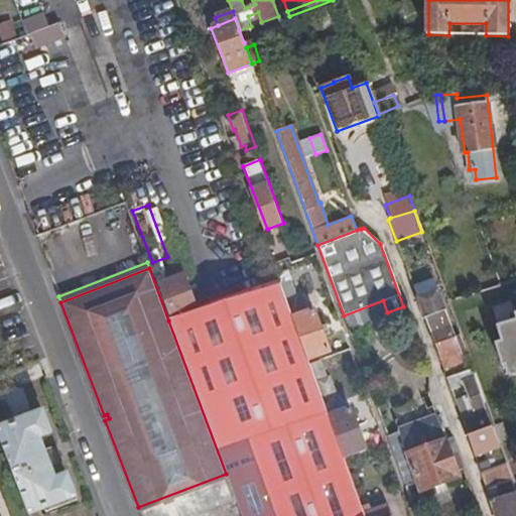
[(159,282),(173,318),(197,309),(182,273),(159,282)]
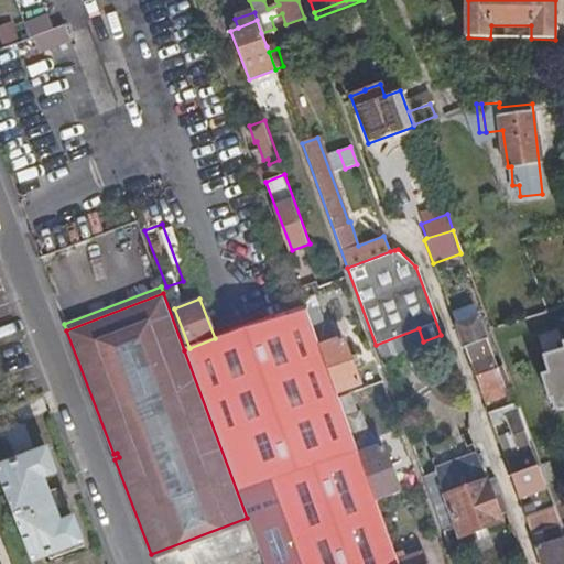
[(451,313),(484,403),(506,396),(503,386),(503,384),(475,305),(451,313)]
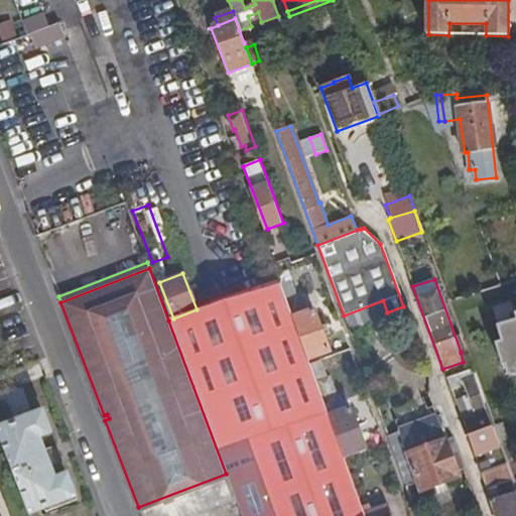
[(290,284),(281,287),(292,317),(300,314),(290,284)]
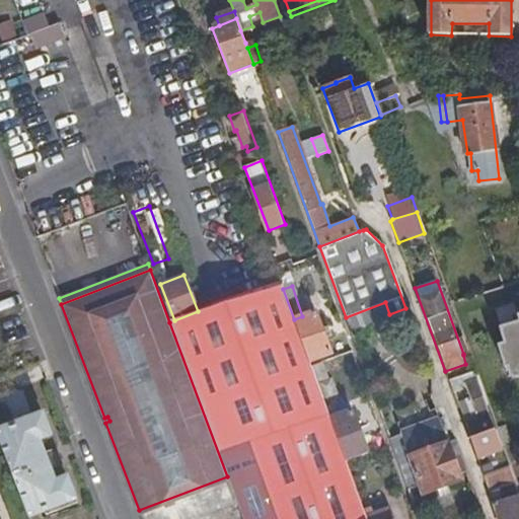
[(174,320),(169,322),(227,476),(242,518),(367,518),(364,511),(346,461),(330,419),(317,381),(311,366),(309,361),(294,319),(283,289),(283,287),(174,320)]
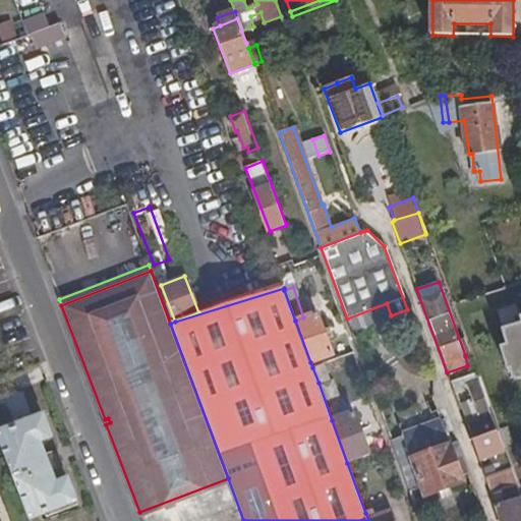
[(347,319),(354,337),(374,329),(378,339),(413,326),(407,309),(391,315),(387,303),(347,319)]
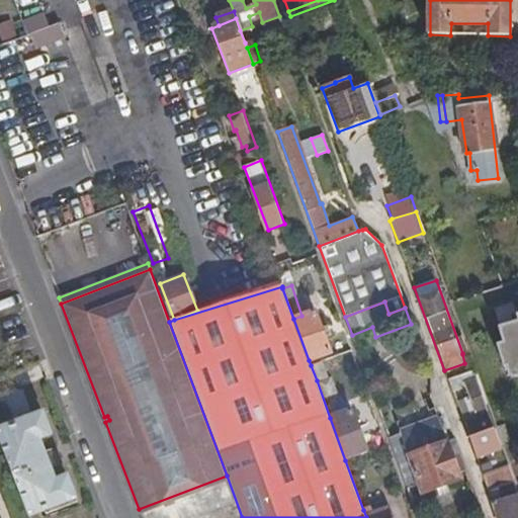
[(301,316),(293,319),(309,360),(331,352),(316,311),(301,316)]
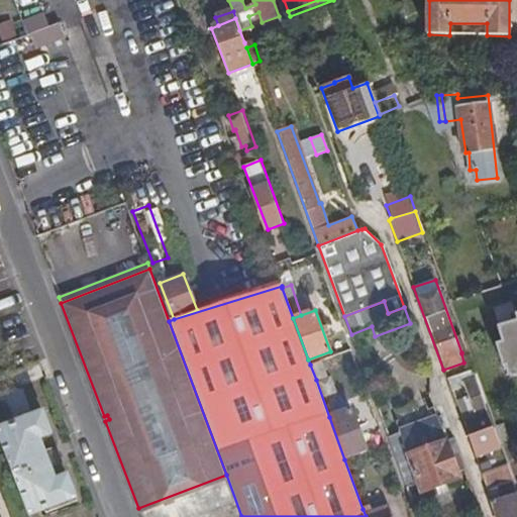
[(516,313),(515,314),(516,319),(498,326),(503,341),(495,343),(502,365),(516,360),(516,362),(516,373),(516,376),(516,313)]
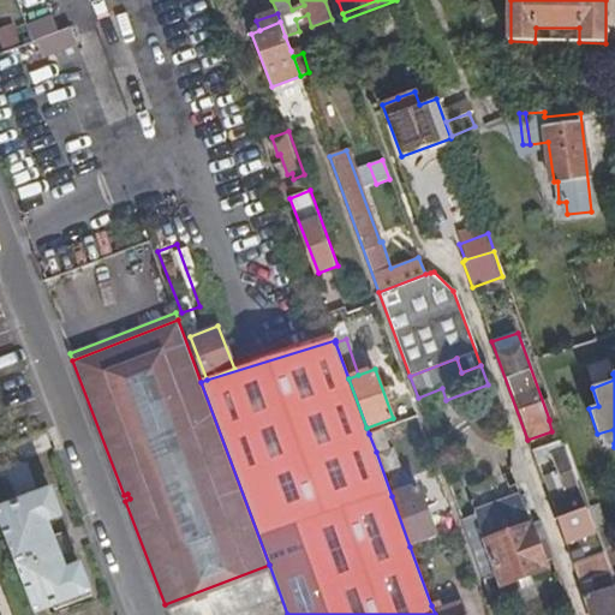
[(381,429),(369,434),(376,452),(388,448),(381,429)]
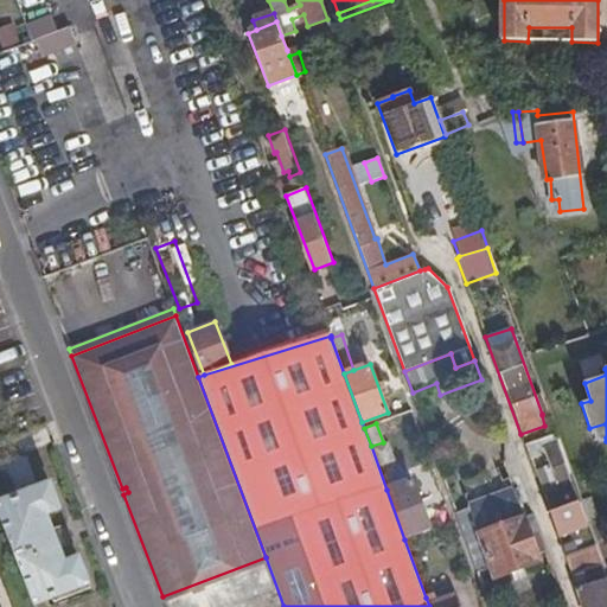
[(543,494),(549,512),(580,500),(556,433),(525,445),(530,459),(545,454),(549,466),(543,467),(549,486),(555,484),(556,490),(543,494)]
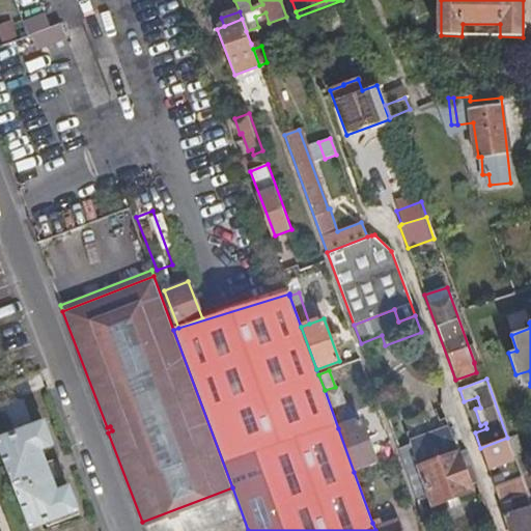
[(406,423),(411,436),(442,423),(438,411),(406,423)]
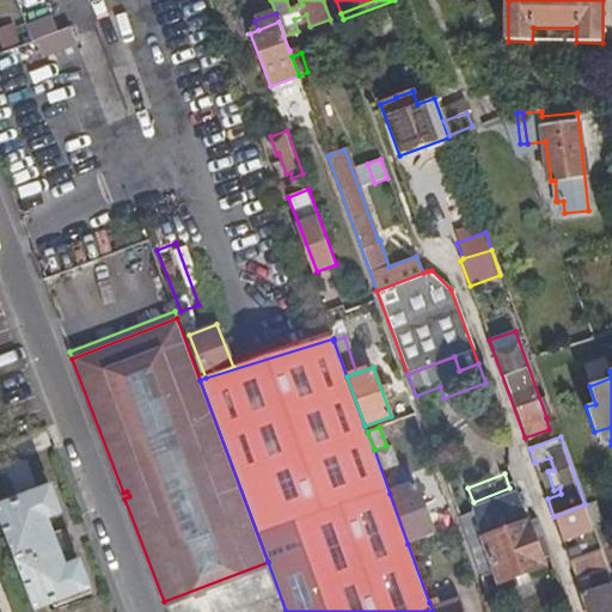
[(390,494),(408,544),(434,534),(416,484),(390,494)]
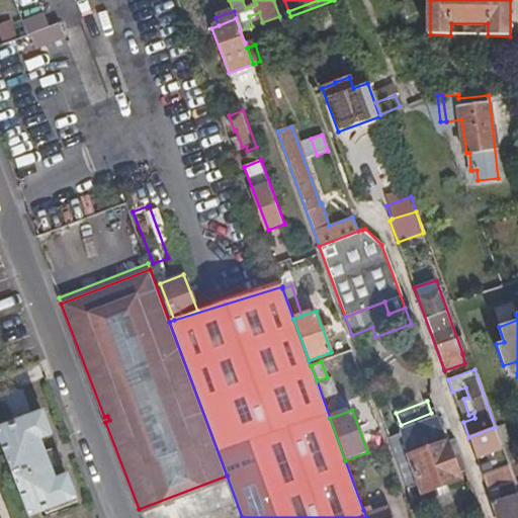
[(391,441),(392,444),(408,487),(417,484),(417,482),(419,481),(423,493),(461,479),(435,411),(431,413),(401,425),(398,426),(402,437),(391,441)]
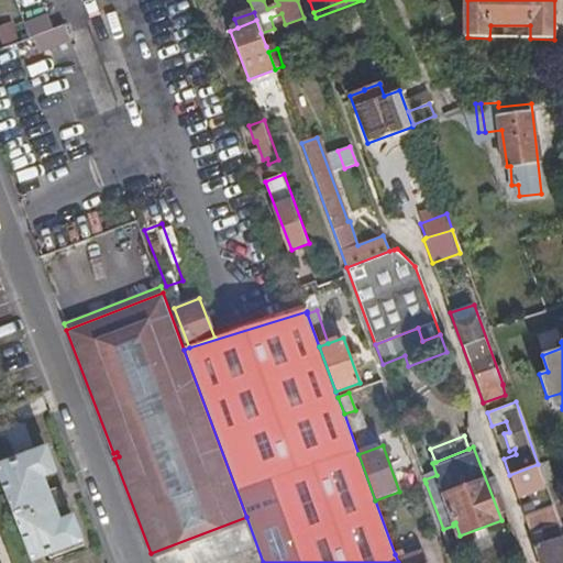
[(0,466),(0,477),(32,559),(83,539),(74,518),(61,522),(54,506),(61,504),(55,489),(48,492),(42,475),(55,471),(46,449),(0,466)]
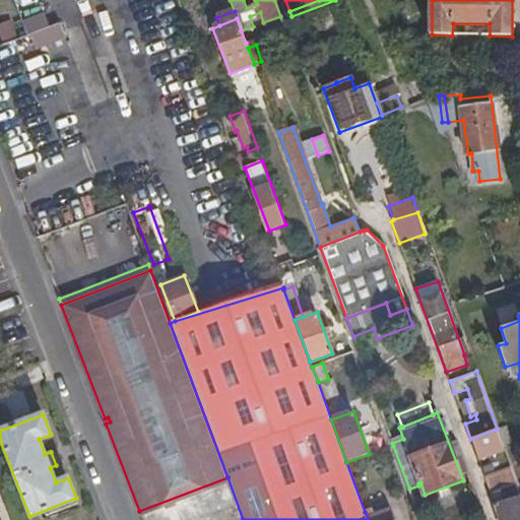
[(507,425),(497,429),(503,445),(513,442),(507,425)]
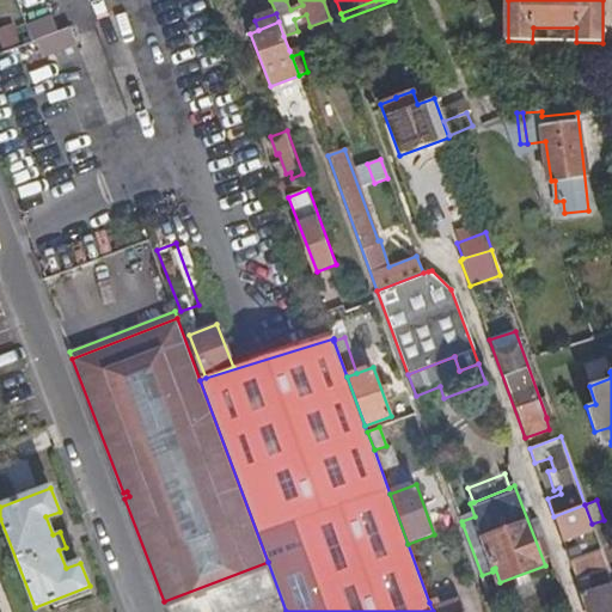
[(585,505),(554,516),(563,539),(580,532),(593,527),(592,524),(585,505)]
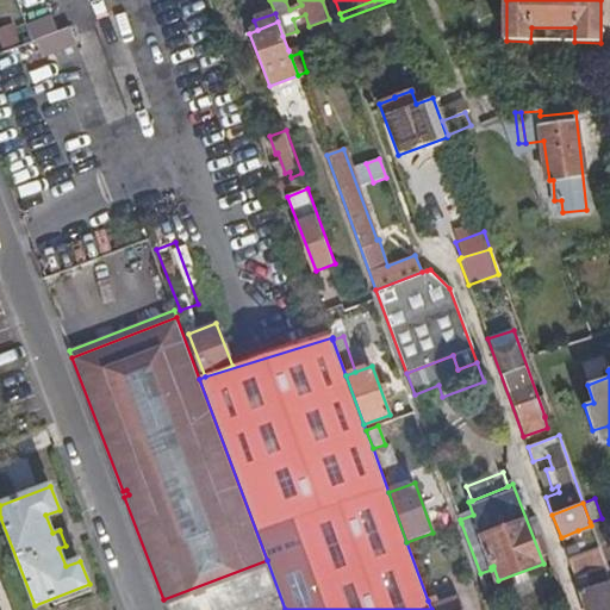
[(583,543),(596,539),(591,526),(578,530),(583,543)]
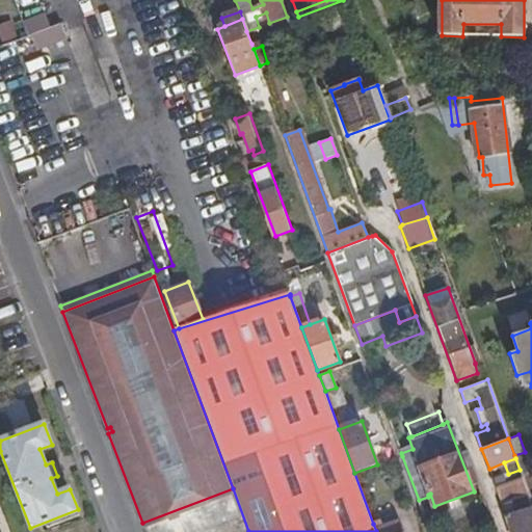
[(496,486),(523,477),(520,470),(508,474),(494,479),(496,486)]
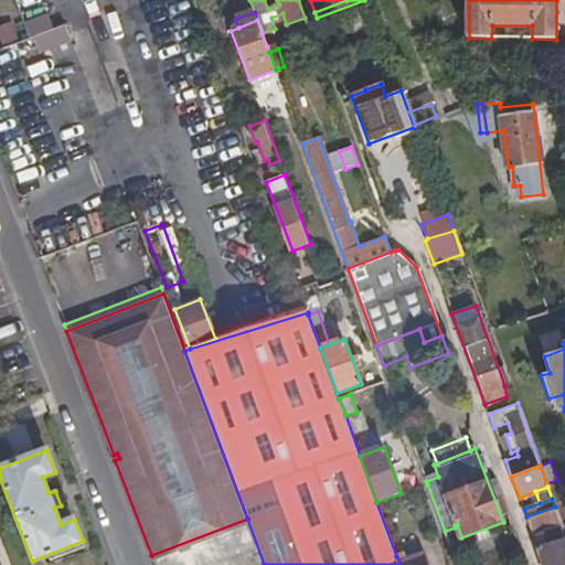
[(537,547),(564,537),(564,533),(555,507),(526,516),(537,547)]
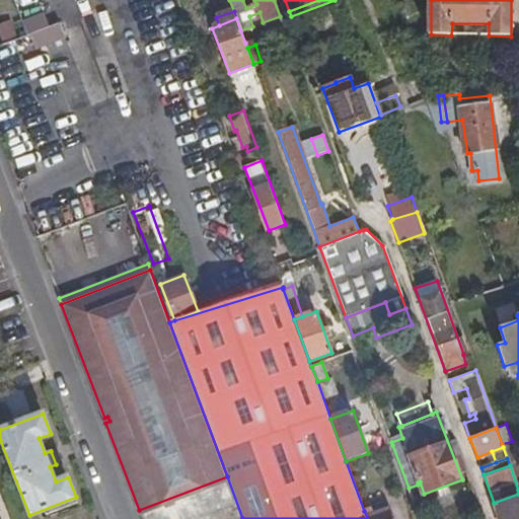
[(500,518),(518,518),(518,494),(494,503),(500,518)]
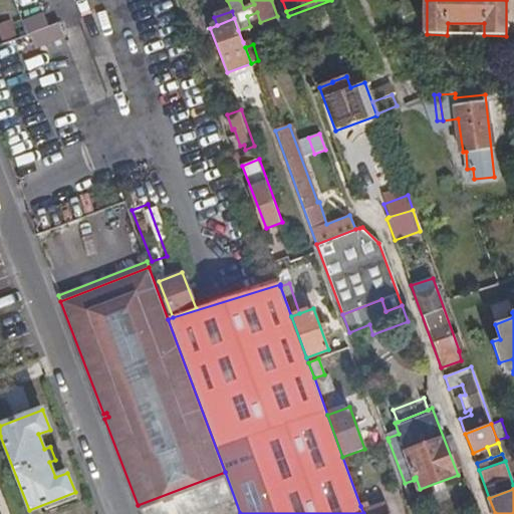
[(360,506),(363,513),(389,513),(384,502),(374,506),(369,507),(368,504),(360,506)]
